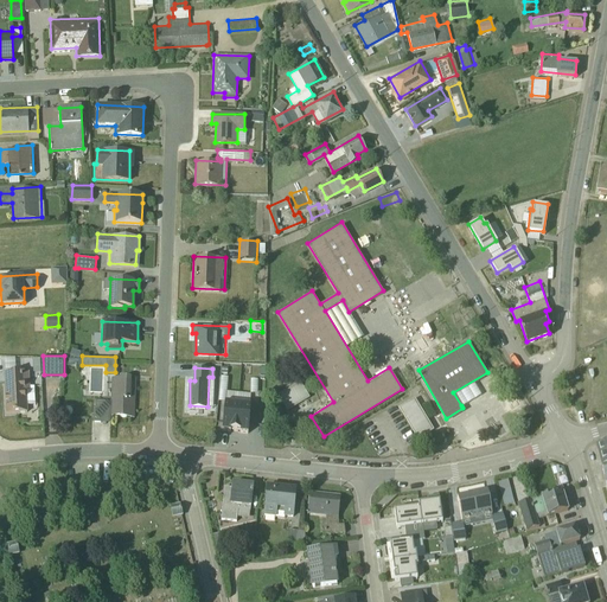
[(29,370),(4,371),(6,410),(27,410),(26,404),(34,404),(33,384),(29,384),(29,370)]
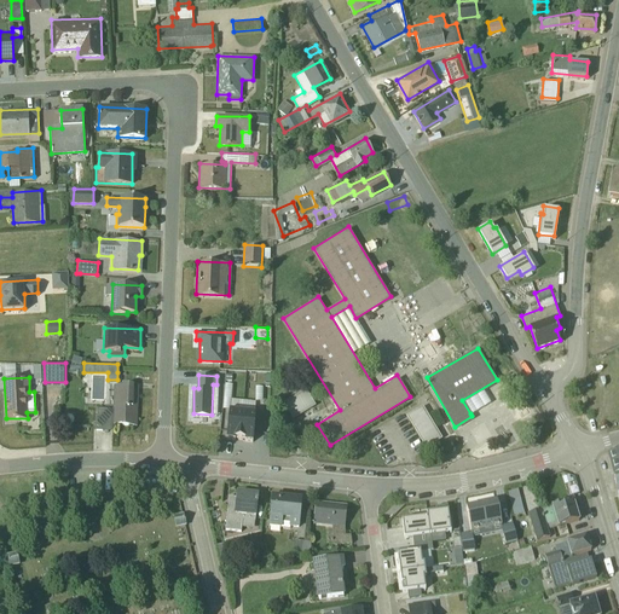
[(109,423),(136,423),(137,383),(114,382),(113,406),(94,406),(94,428),(109,428),(109,423)]
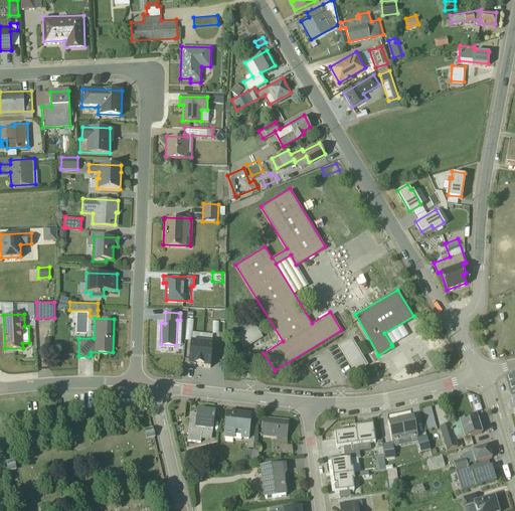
[(236,335),(243,347),(262,336),(254,324),(236,335)]
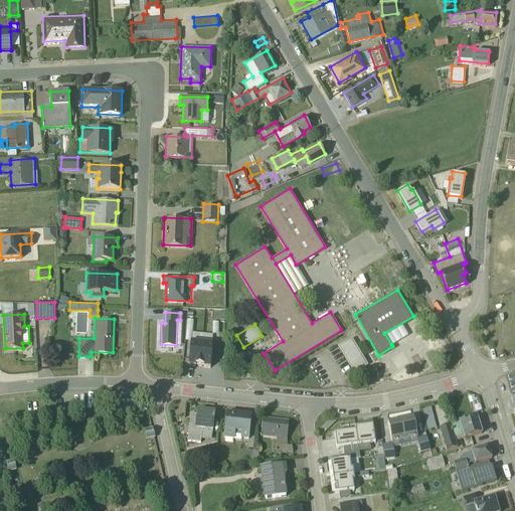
[(337,345),(354,371),(367,363),(351,337),(337,345)]
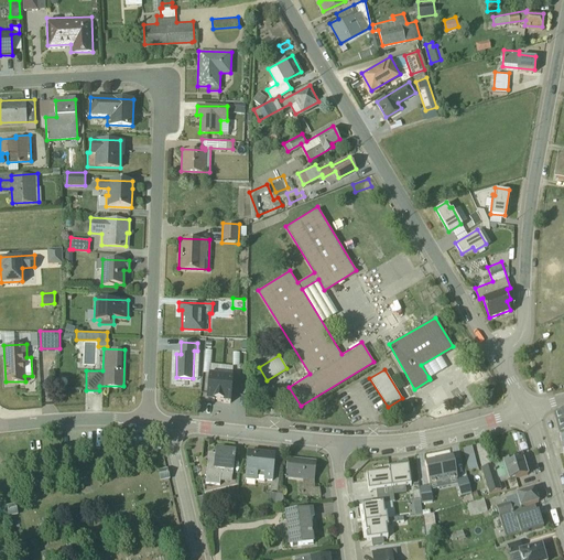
[(218,398),(220,374),(208,373),(206,398),(214,399),(214,398),(218,398)]
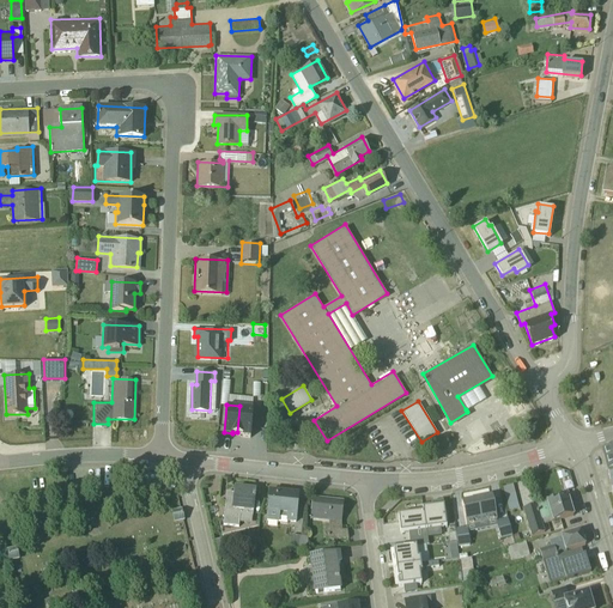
[(253,407),(240,406),(237,432),(242,433),(242,435),(250,435),(253,407)]
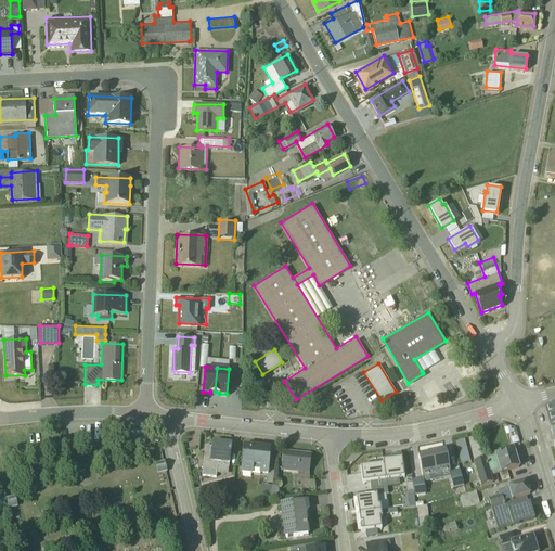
[(554,401),(545,405),(550,424),(554,422),(554,401)]
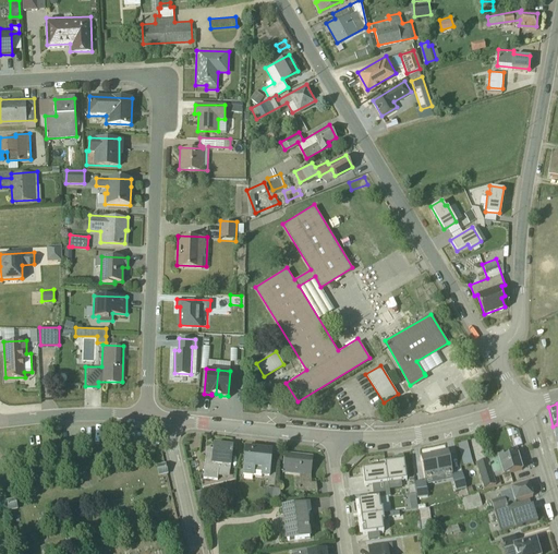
[(469,437),(459,440),(463,460),(473,458),(469,437)]
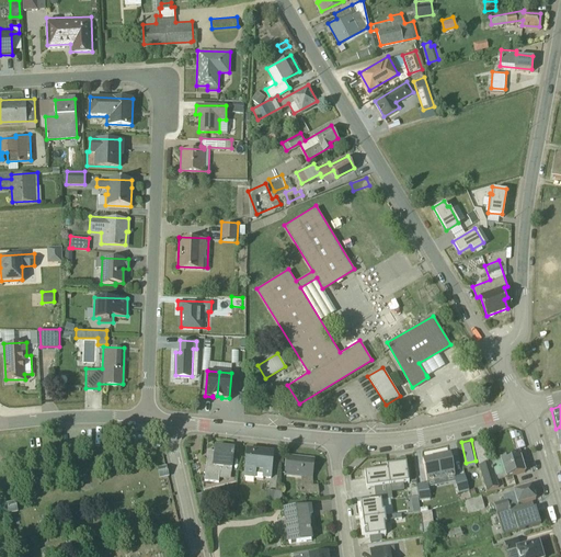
[(215,450),(206,448),(203,478),(219,480),(219,476),(231,477),(235,447),(215,446),(215,450)]
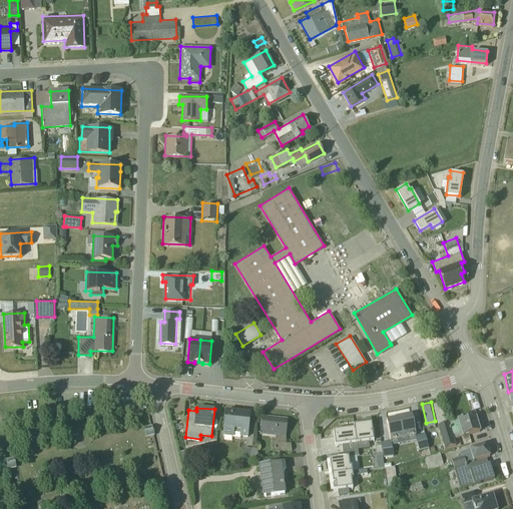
[(249,413),(225,411),(222,434),(247,436),(249,413)]
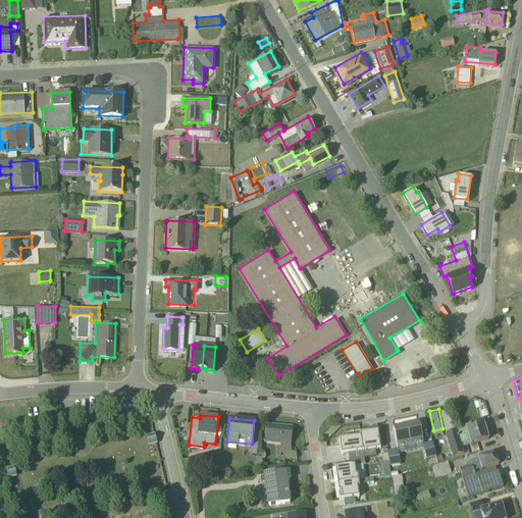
[(393,426),(397,446),(422,441),(418,420),(393,426)]
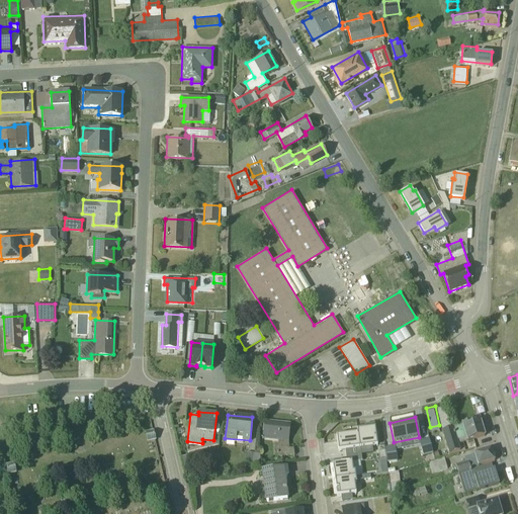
[(290,421),(264,418),(262,436),(277,439),(278,447),(276,448),(277,454),(293,452),(292,445),(289,446),(288,438),(290,421)]
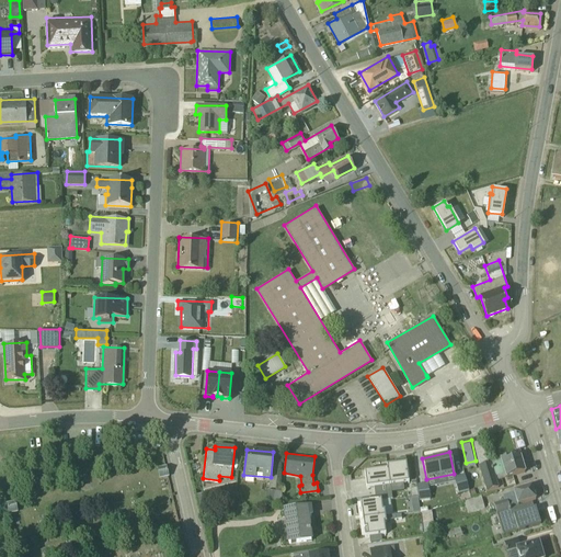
[(511,454),(491,461),(494,473),(503,470),(504,475),(524,470),(519,455),(511,457),(511,454)]
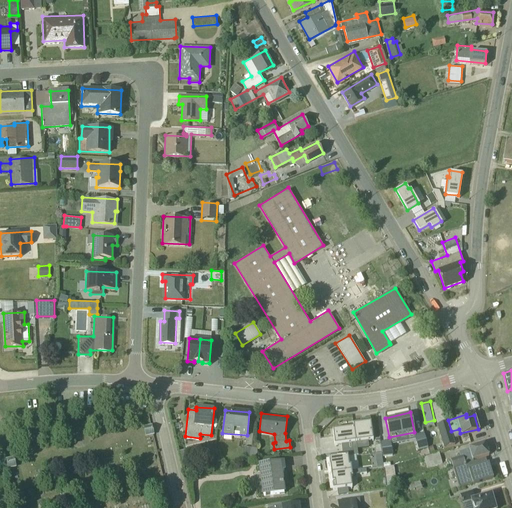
[(360,417),(360,421),(352,422),(353,425),(355,440),(355,442),(373,440),(370,416),(360,417)]
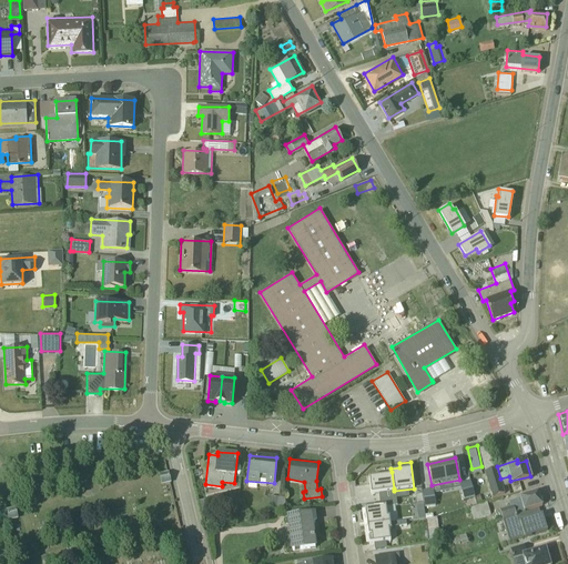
[(505,491),(500,479),(497,466),(485,470),(493,494),(505,491)]
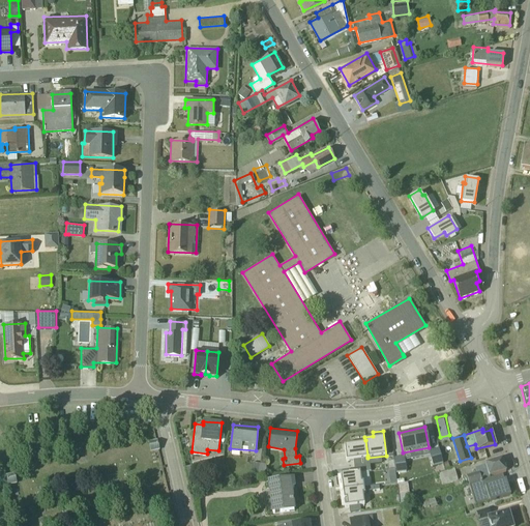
[(151,449),(158,447),(156,439),(149,440),(151,449)]
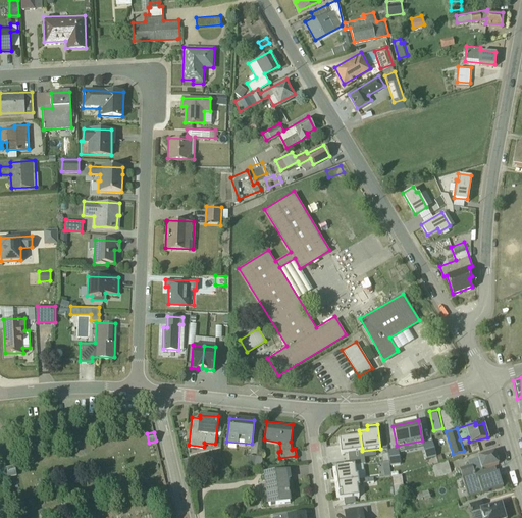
[(362,449),(360,433),(338,436),(341,452),(348,451),(348,457),(358,456),(357,449),(362,449)]
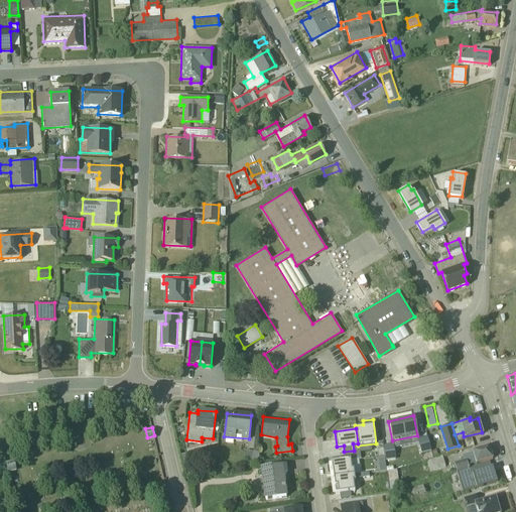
[(454,461),(456,470),(476,464),(476,462),(492,457),(488,444),(472,450),(462,454),(463,458),(454,461)]
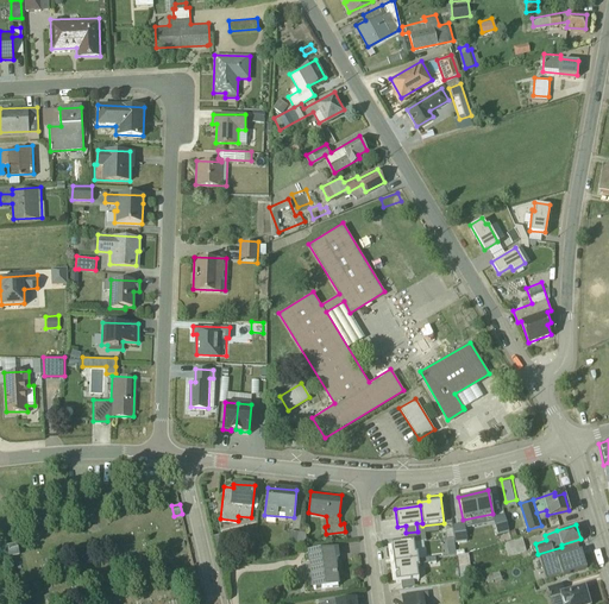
[(296,543),(299,530),(289,529),(288,542),(296,543)]
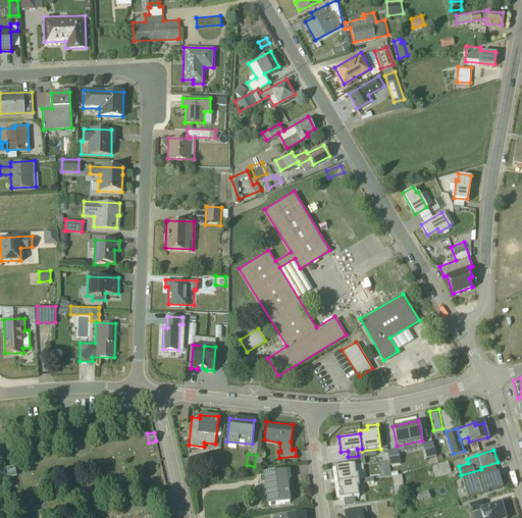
[(334,465),(336,481),(361,477),(358,456),(348,457),(349,463),(334,465)]
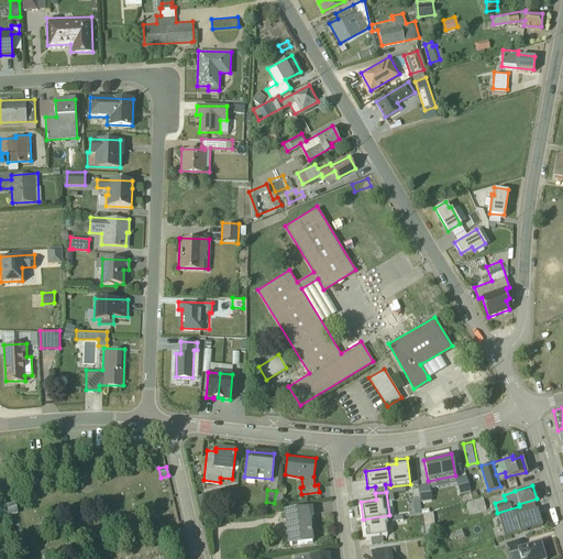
[(208,513),(203,493),(196,494),(200,514),(208,513)]
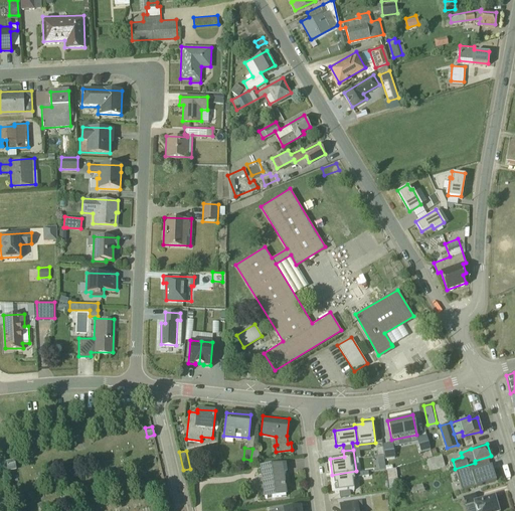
[(441,454),(425,458),(428,467),(444,463),(441,454)]
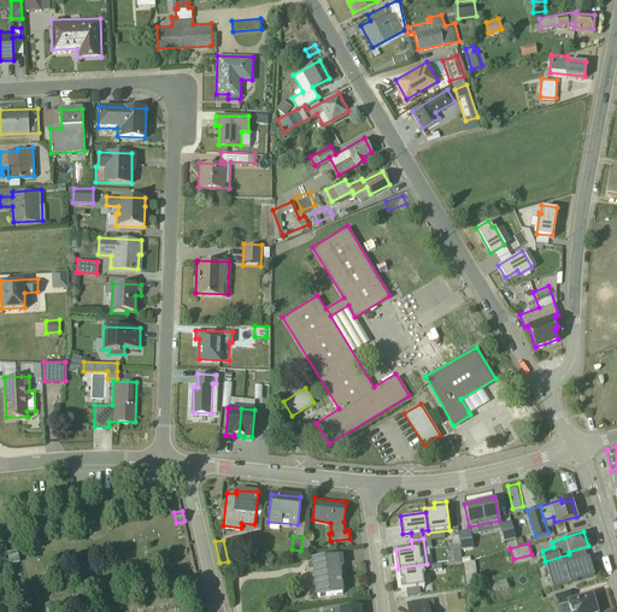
[(7,551),(10,563),(19,560),(16,548),(7,551)]
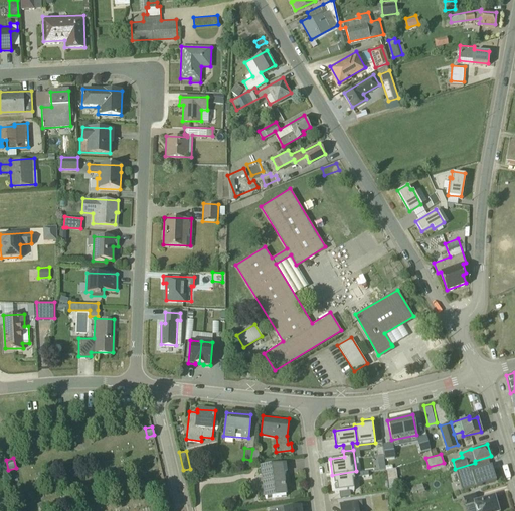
[(475,463),(455,469),(462,489),(495,478),(491,464),(490,465),(488,459),(475,463)]
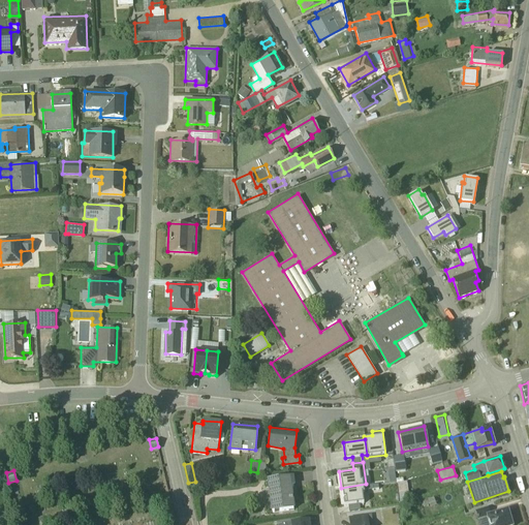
[(291,474),(267,479),(271,511),(293,507),(290,489),(288,489),(288,485),(292,485),(291,474)]
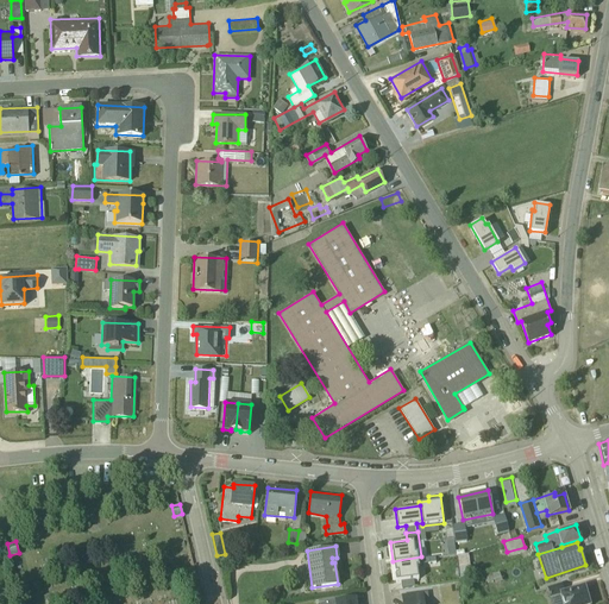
[(469,552),(457,553),(459,576),(471,574),(469,552)]
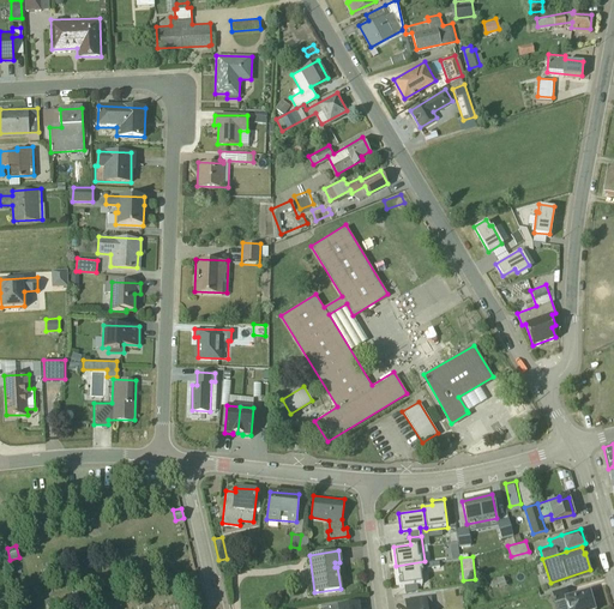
[(425,561),(396,566),(398,584),(403,583),(404,591),(422,589),(421,582),(427,580),(425,561)]
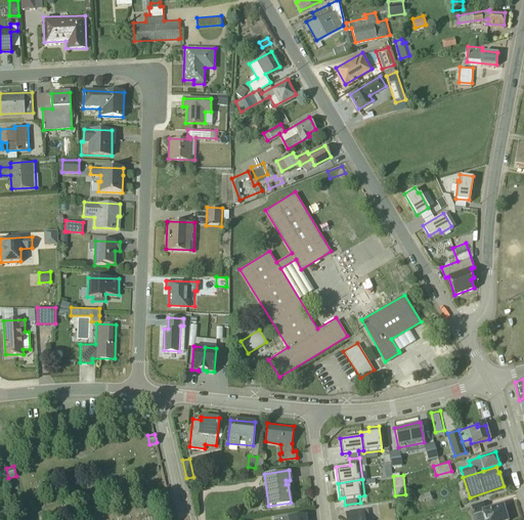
[(474,517),(476,519),(505,519),(508,519),(505,510),(506,510),(505,504),(503,505),(503,503),(485,508),(482,500),(470,504),(474,517)]
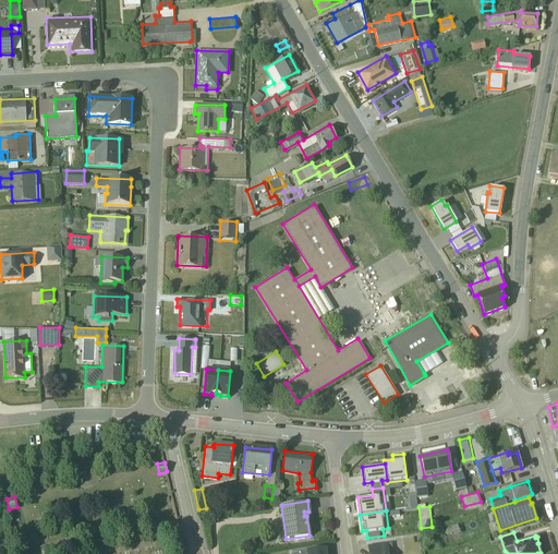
[(392,541),(368,543),(368,553),(389,553),(393,552),(392,541)]
